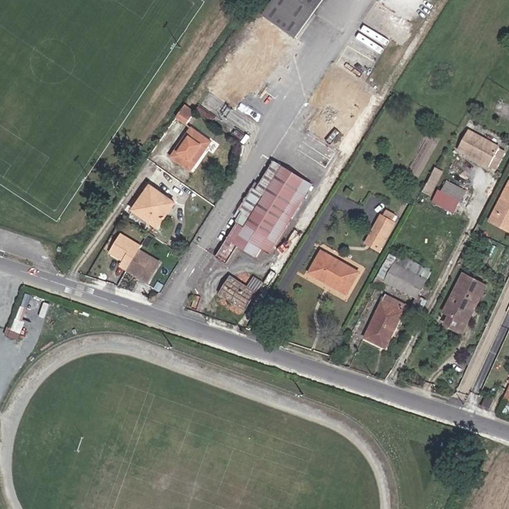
[(268,0),(258,14),(291,35),(293,37),(319,0),(268,0)]
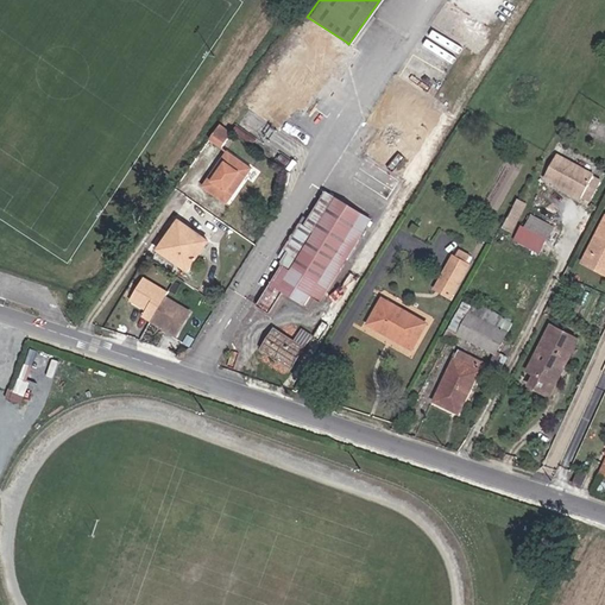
[(480,39),(448,17),(449,13),(443,8),(433,25),(473,50),(480,39)]
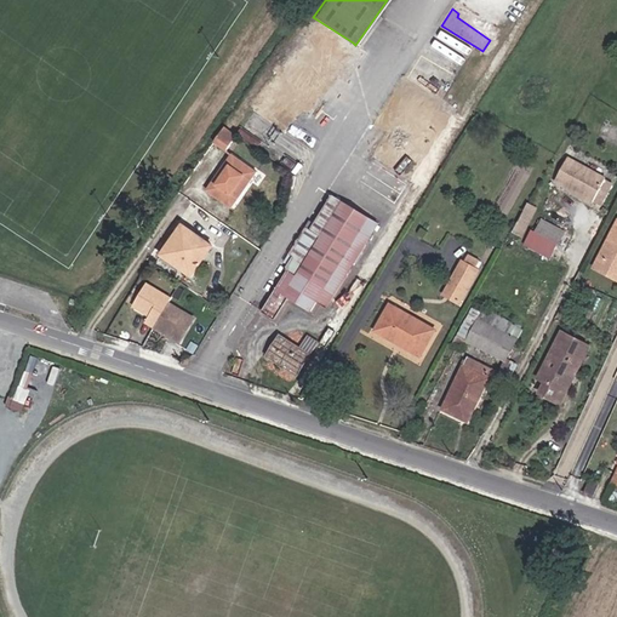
[(363,156),(407,182),(447,112),(436,106),(443,96),(396,69),(370,119),(381,125),(363,156)]
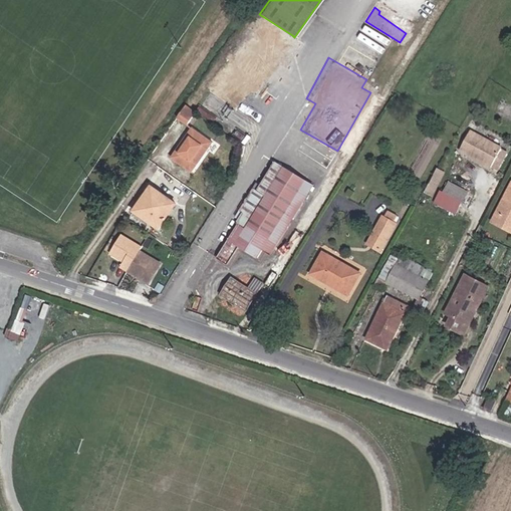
[(199,102),(193,110),(212,124),(218,116),(199,102)]
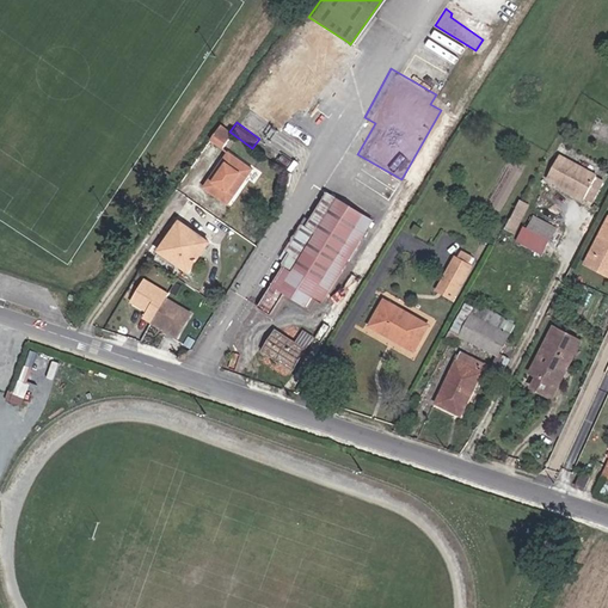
[(229,131),(217,123),(207,139),(219,147),(229,131)]
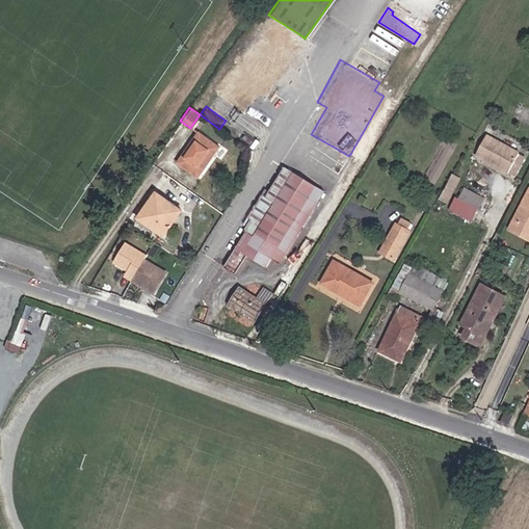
[(239,138),(252,147),(257,138),(244,130),(239,138)]
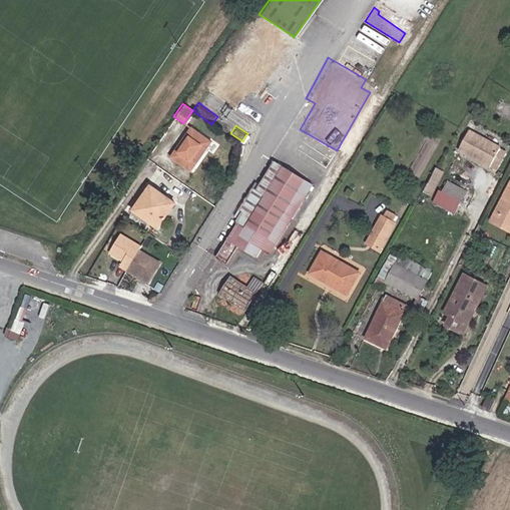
[(189,127),(168,156),(171,158),(187,136),(194,140),(198,134),(189,127)]
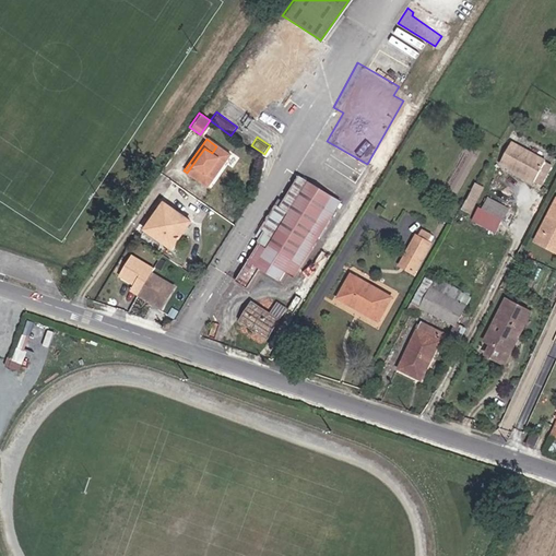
[(543,160),(511,143),(499,164),(531,181),(543,160)]
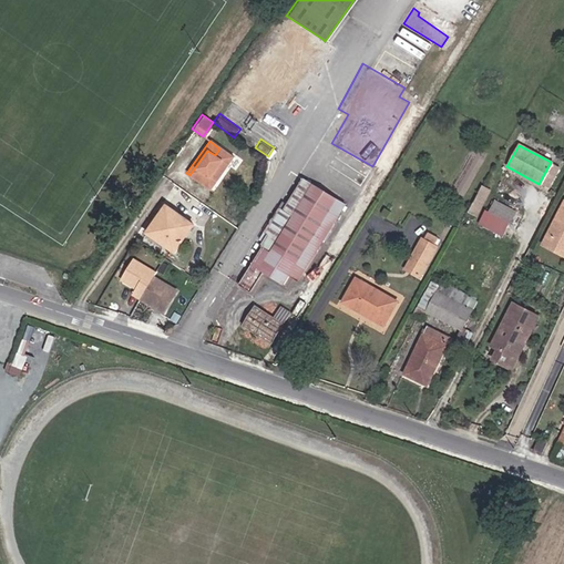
[(207,151),(190,175),(208,188),(232,156),(219,149),(215,155),(207,151)]
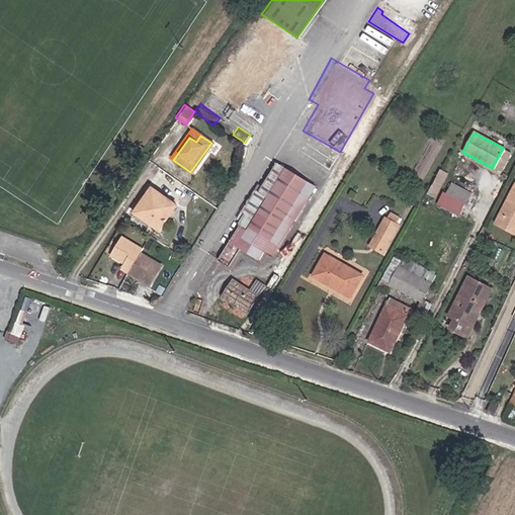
[(435,195),(445,169),(436,166),(426,191),(435,195)]
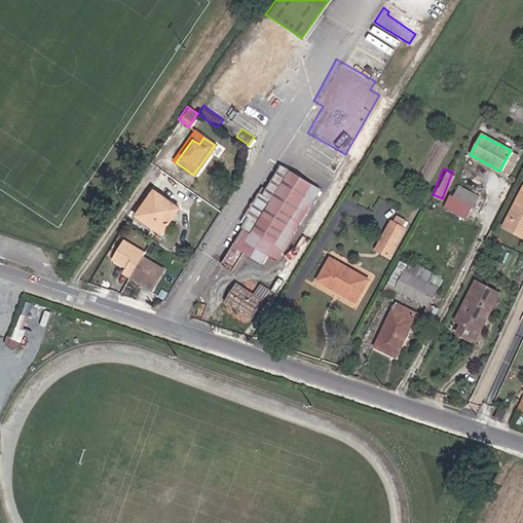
[(271,193),(243,240),(238,247),(260,260),(265,252),(273,256),(316,187),(287,170),(271,193)]
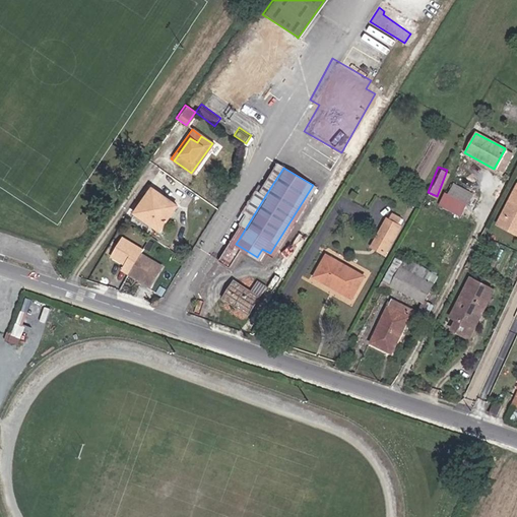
[(448,178),(440,193),(447,196),(453,183),(454,181),(448,178)]
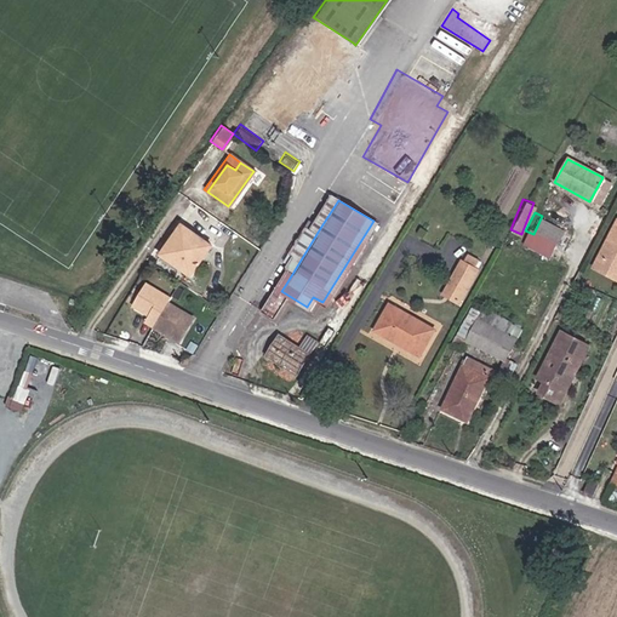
[(533,234),(555,245),(564,230),(541,218),(533,234)]
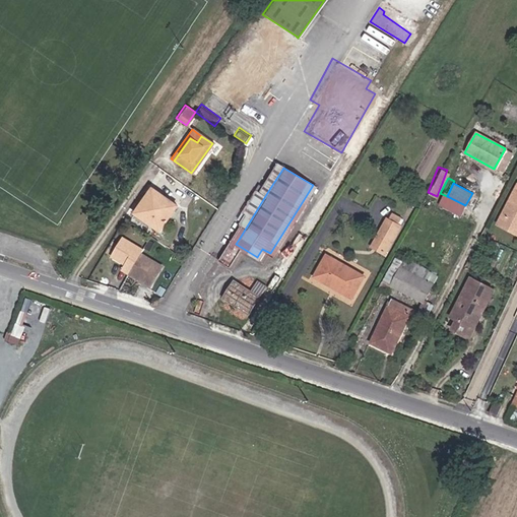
[(516,184),(497,223),(516,234),(516,184)]
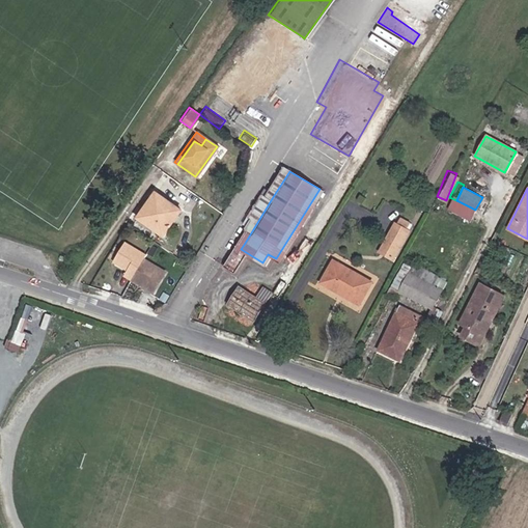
[(160,232),(177,207),(154,191),(136,216),(160,232)]
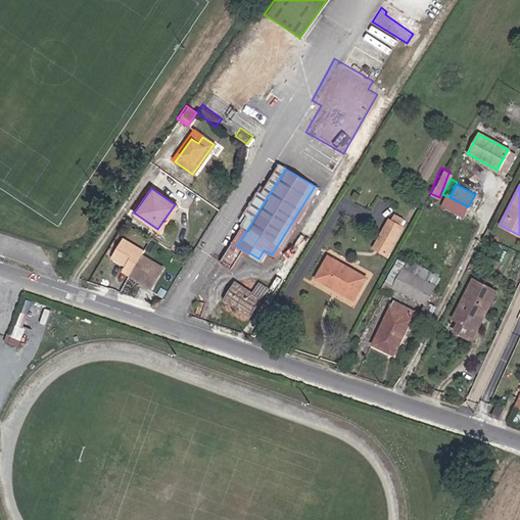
[(262,188),(233,234),(241,239),(270,192),(262,188)]
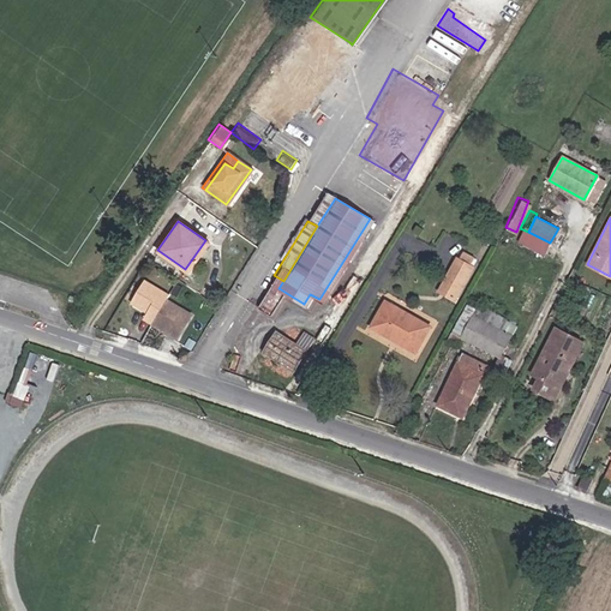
[(528,232),(520,228),(514,240),(522,245),(523,241),(528,232)]
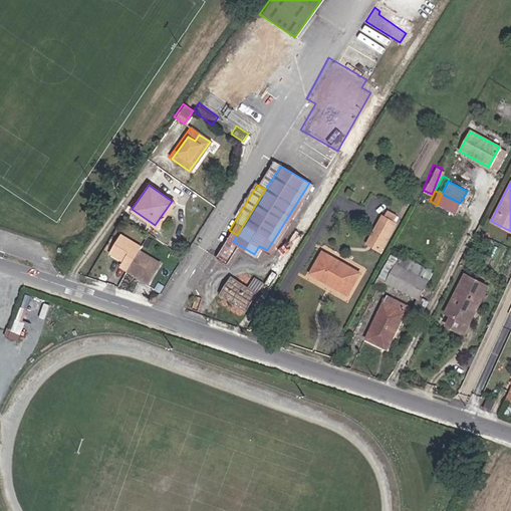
[(456,212),(460,203),(442,194),(438,202),(456,212)]
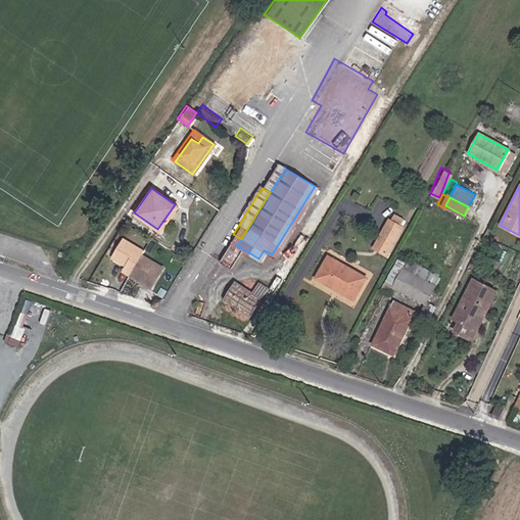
[(394,214),(391,220),(398,225),(403,219),(394,214)]
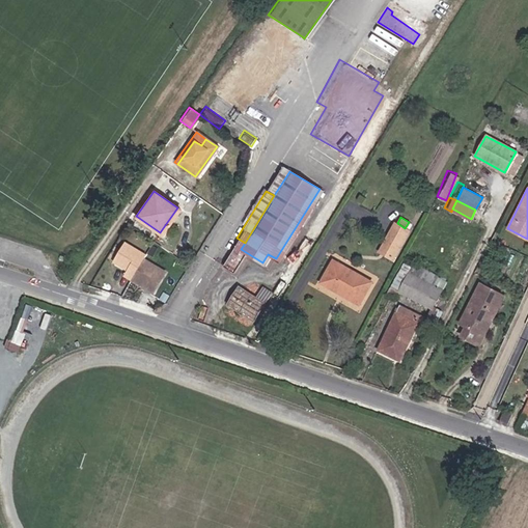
[(405,228),(397,223),(394,222),(378,251),(393,259),(409,230),(405,228)]
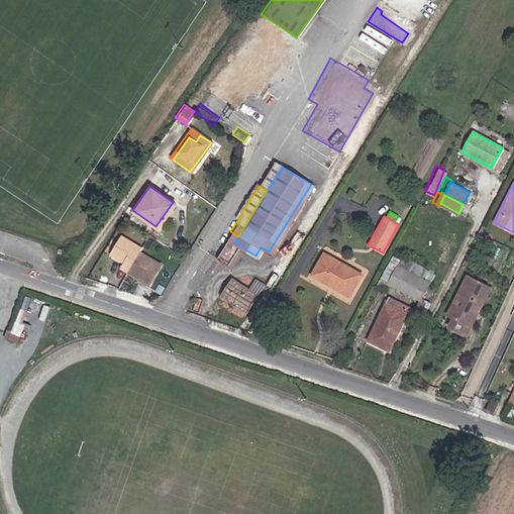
[(119,264),(126,268),(147,281),(160,262),(138,248),(140,244),(120,231),(108,250),(116,254),(118,254),(120,255),(120,258),(122,259),(119,264)]
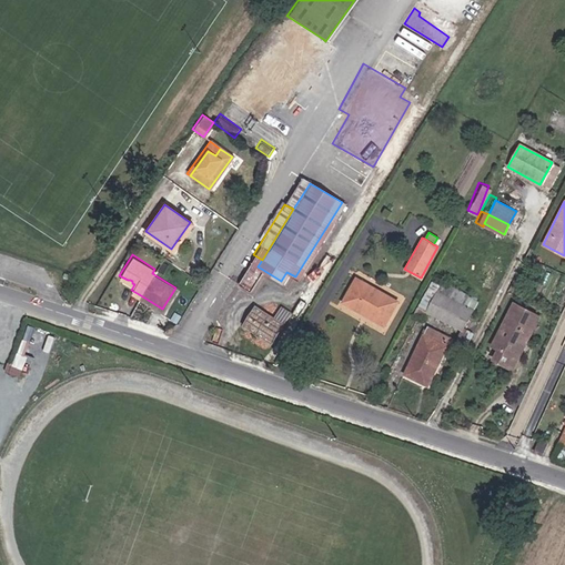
[(381,323),(393,301),(353,278),(340,300),(381,323)]
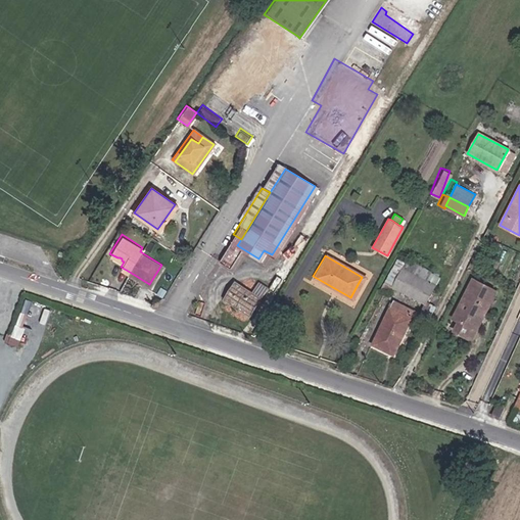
[(389,285),(421,302),(431,283),(424,279),(428,270),(405,257),(389,285)]
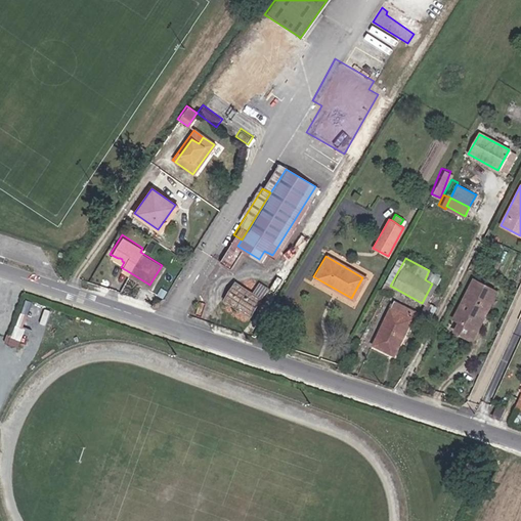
[(476,328),(495,291),(473,280),(453,317),(458,320),(452,331),(473,342),(480,329),(476,328)]
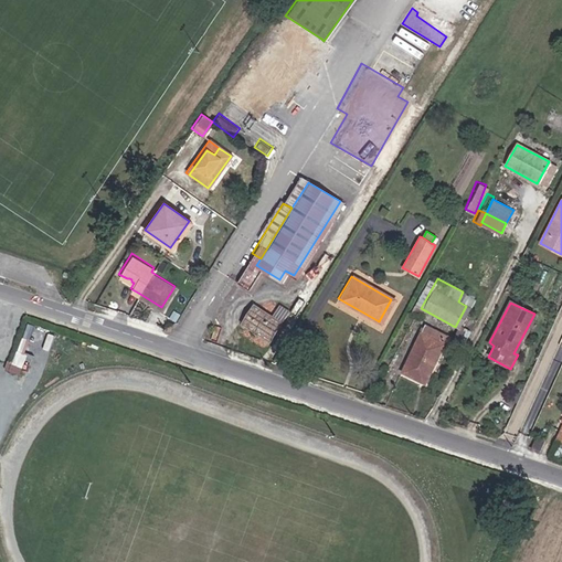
[(267,339),(279,320),(274,317),(253,304),(240,324),(267,339)]
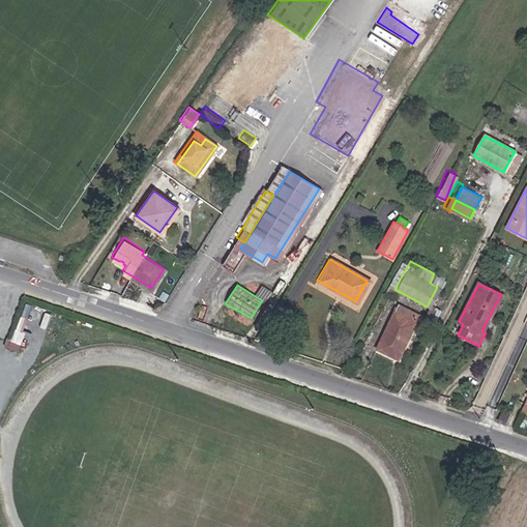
[(257,297),(262,300),(265,301),(270,292),(262,287),(257,297)]
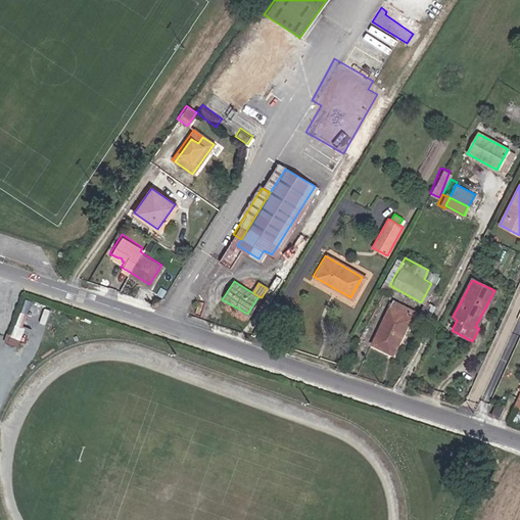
[(498,292),(494,290),(475,327),(479,328),(498,292)]
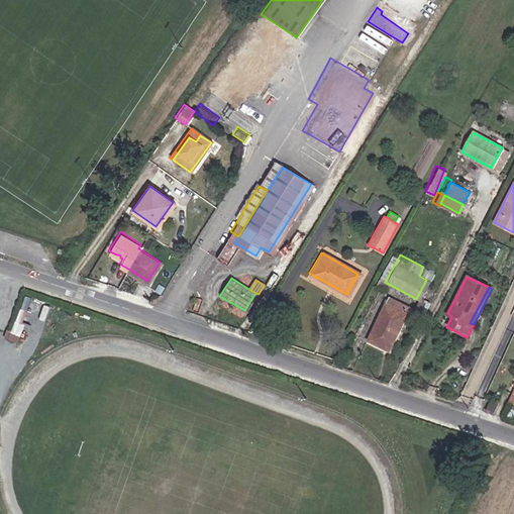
[(384,306),(401,314),(405,306),(388,297),(384,306)]
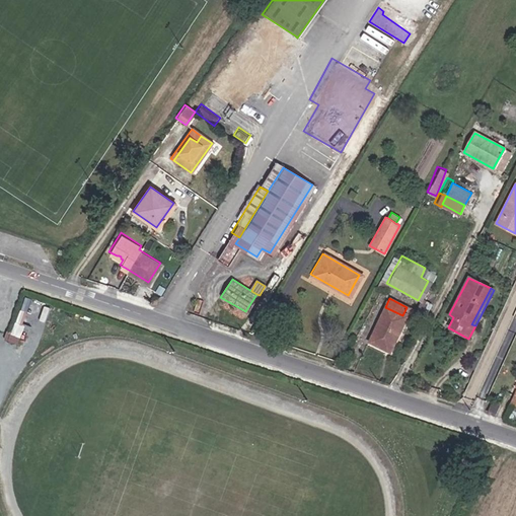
[(387,349),(402,315),(385,307),(382,306),(367,340),(387,349)]
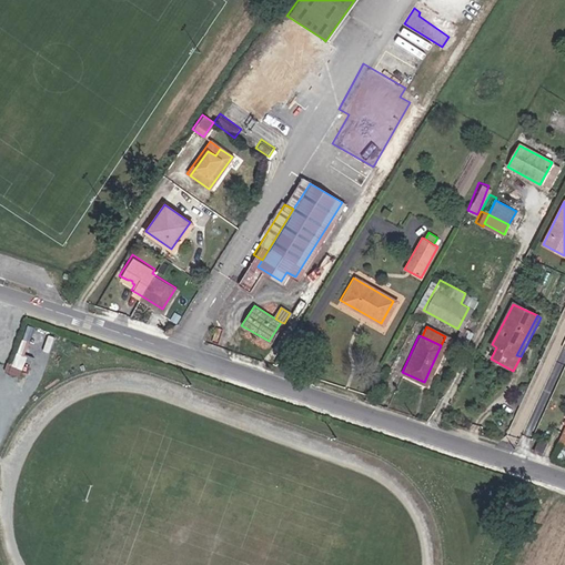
[(0,366),(17,373),(20,363),(0,355),(0,366)]
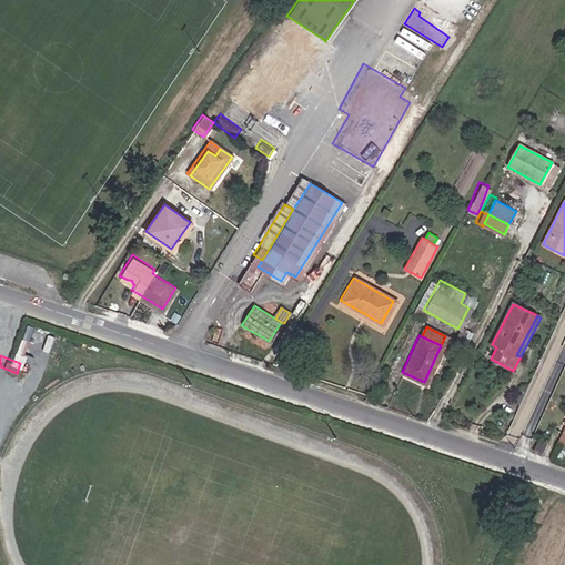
[(564,444),(564,420),(555,440),(564,444)]
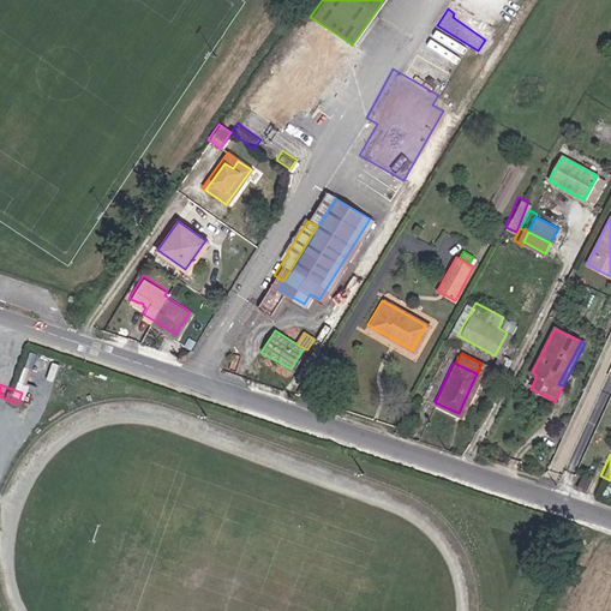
[(576,474),(571,487),(581,491),(586,477),(576,474)]
